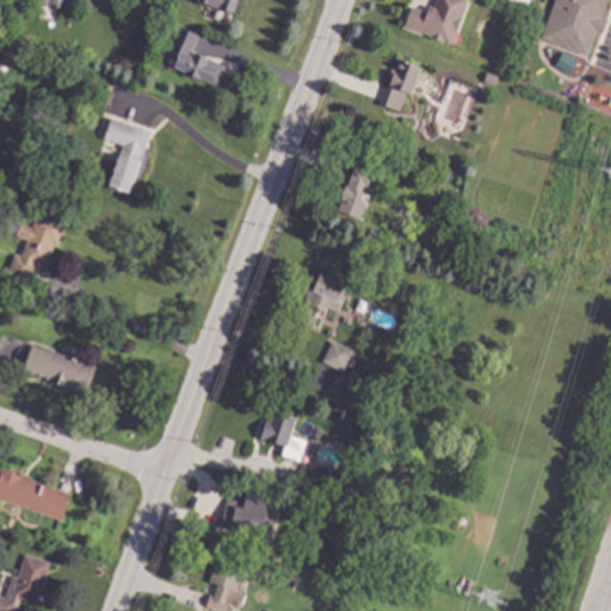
[(234,0),(230,12),(196,0),(234,0)]
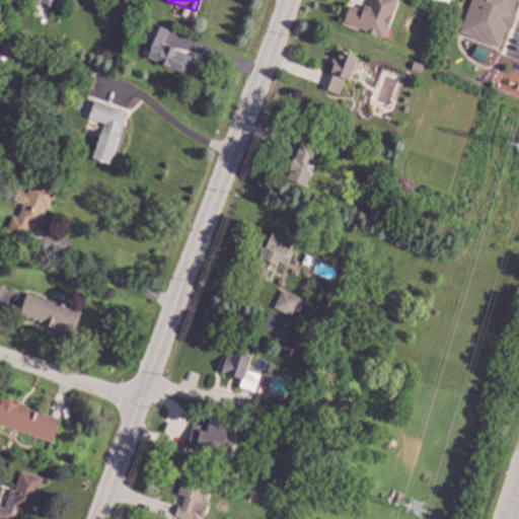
[(393,0),(380,36),(340,20),(346,4),(359,9),(361,5),(366,7),(368,0),(393,0)]
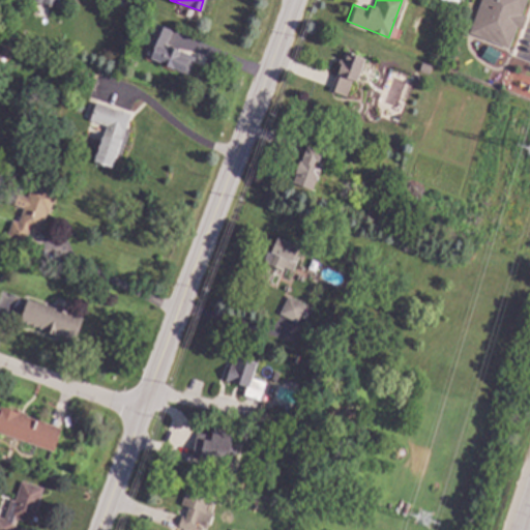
[(523,0),(519,13),(523,16),(518,28),(516,27),(507,48),(466,32),(478,0),(523,0)]
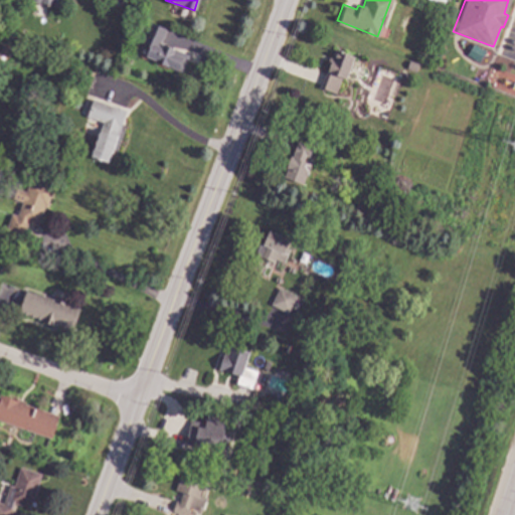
[(166,29),(159,42),(188,56),(181,72),(167,65),(166,67),(143,55),(147,46),(139,43),(149,21),(166,29)]
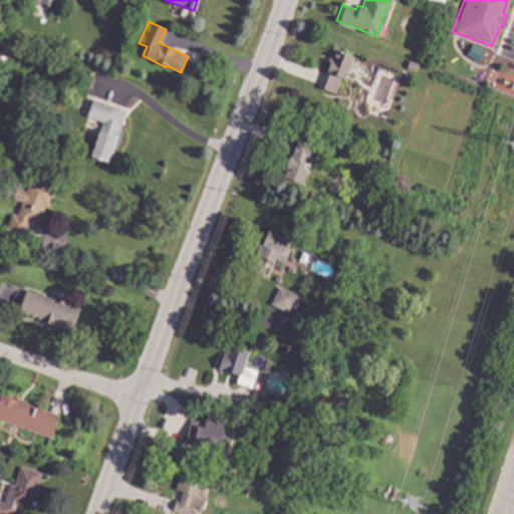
[(142,24),(139,32),(134,30),(137,22),(142,24)]
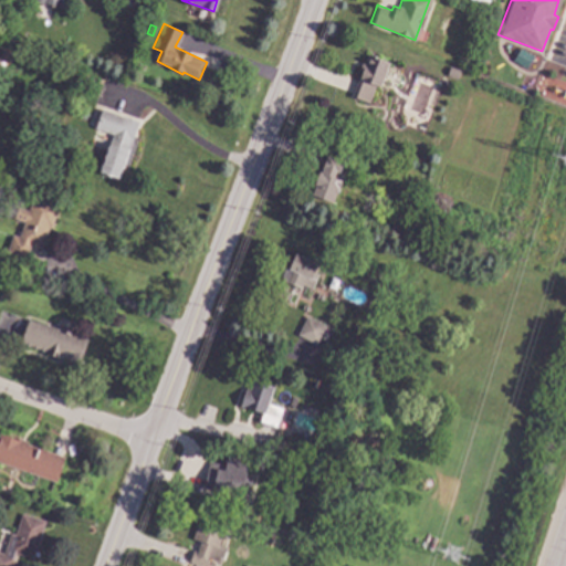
[(387,62),(367,103),(350,94),(371,54),(387,62)]
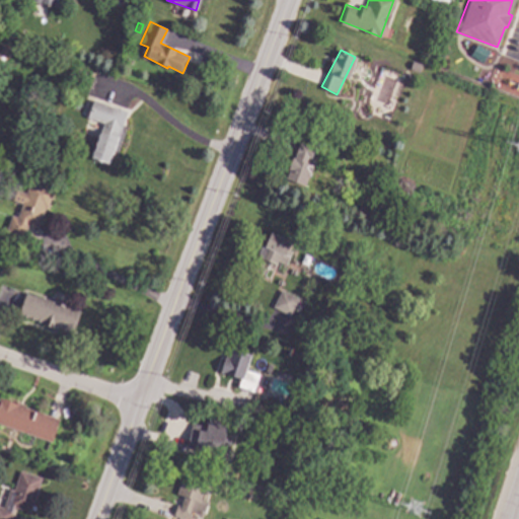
[(420,63),(417,71),(408,68),(411,60),(420,63)]
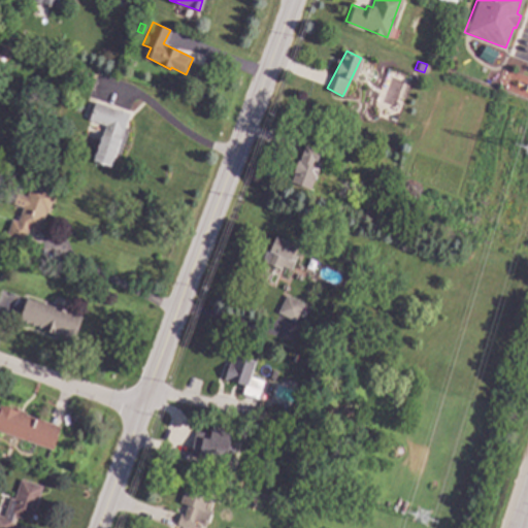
[(128,113),(122,131),(121,131),(118,140),(120,140),(110,167),(91,160),(100,132),(101,133),(104,125),(88,119),(94,101),(128,113)]
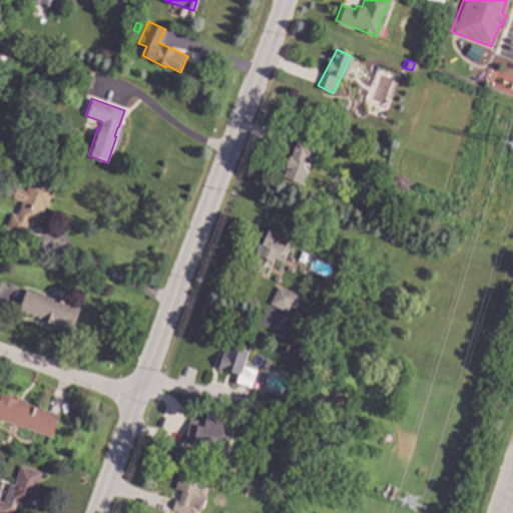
[(310,146),(307,156),(304,155),(302,161),(309,163),(307,170),(306,170),(301,183),(281,176),(284,167),(283,167),(288,155),(290,156),(295,141),(310,146)]
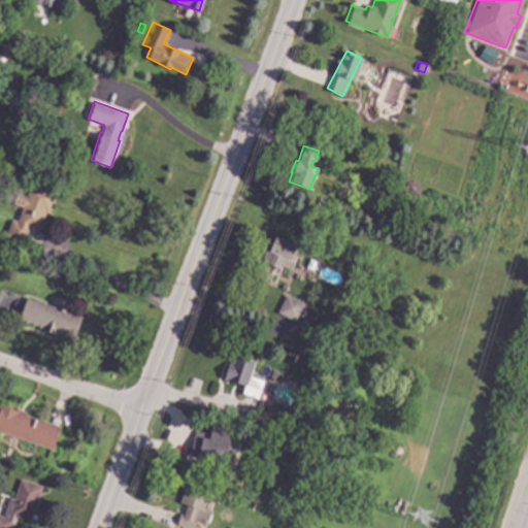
[(54,191),(47,211),(44,210),(37,232),(28,229),(23,242),(4,236),(10,219),(17,221),(30,183),(54,191)]
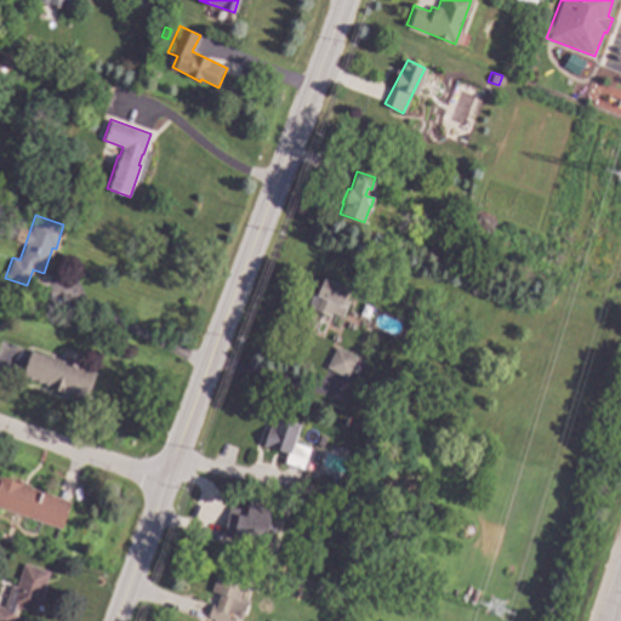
[(325,279),(326,278),(352,289),(341,317),(331,313),(330,317),(308,308),(309,305),(306,303),(311,290),(314,292),(320,278),(325,279)]
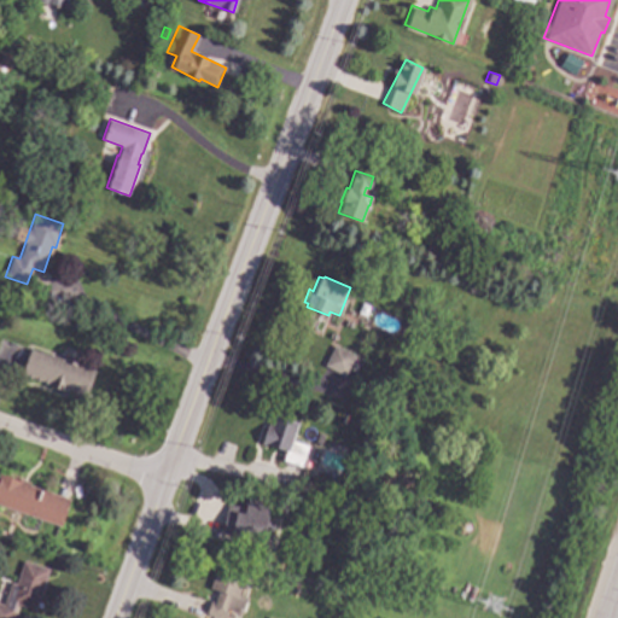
[(333,345),(355,355),(351,360),(354,361),(350,369),(348,368),(344,375),(324,366),(333,345)]
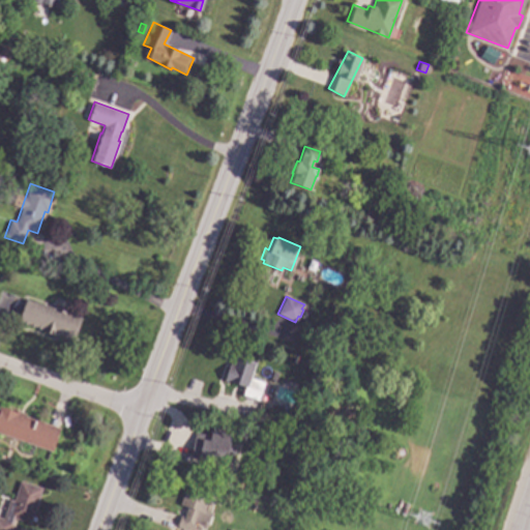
[(26,298),(81,317),(74,342),(18,322),(26,298)]
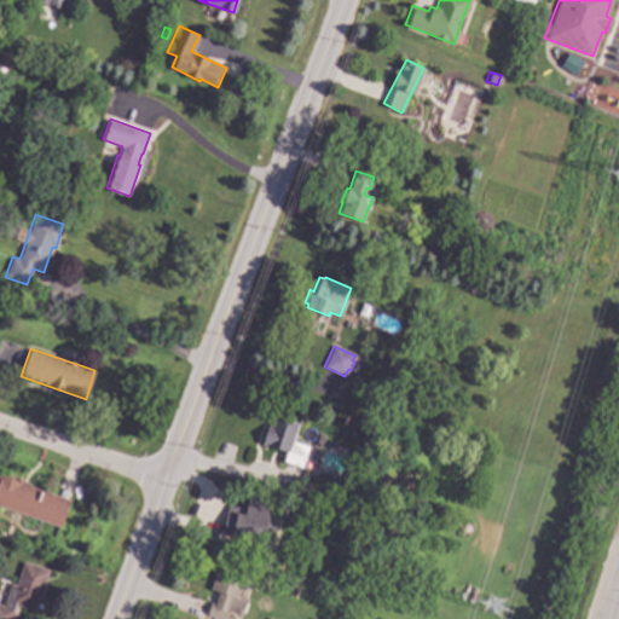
[(299,424),(293,441),(312,447),(308,460),(311,460),(308,469),(282,461),(285,451),(261,444),(267,423),(271,424),(273,416),(299,424)]
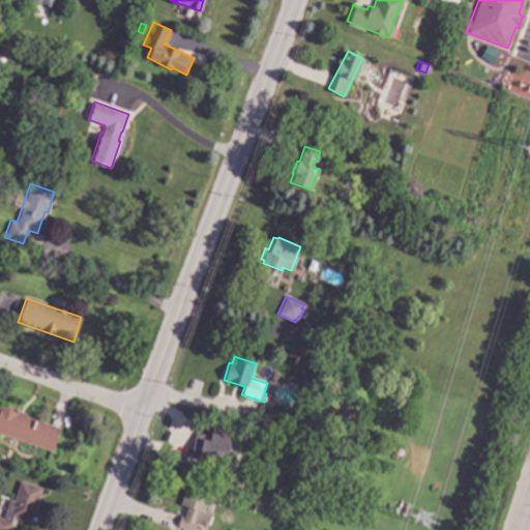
[(0,406),(15,412),(16,409),(25,413),(24,415),(59,428),(51,451),(0,434),(0,406)]
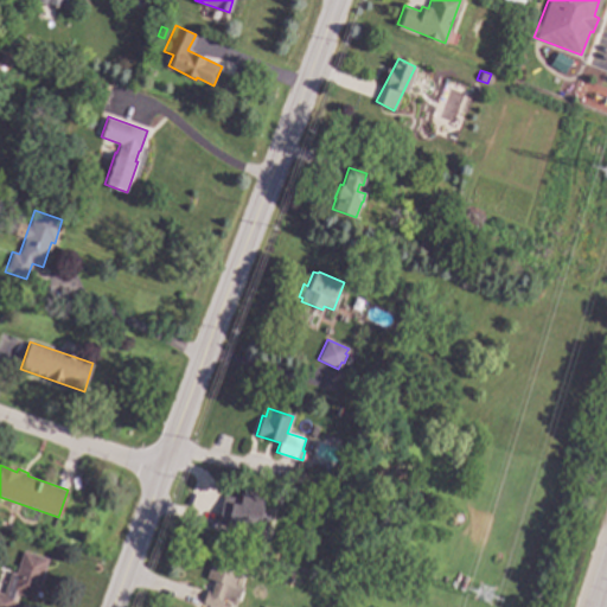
[(266,491),(257,530),(229,525),(229,526),(217,524),(223,496),(241,498),(243,486),(266,491)]
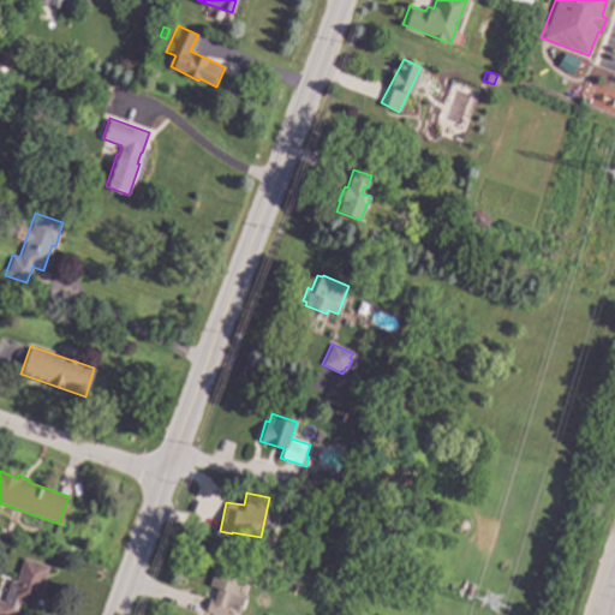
[(243,571),(237,591),(245,595),(240,609),(226,605),(222,614),(219,614),(204,610),(208,598),(213,599),(216,589),(208,586),(216,562),(243,571)]
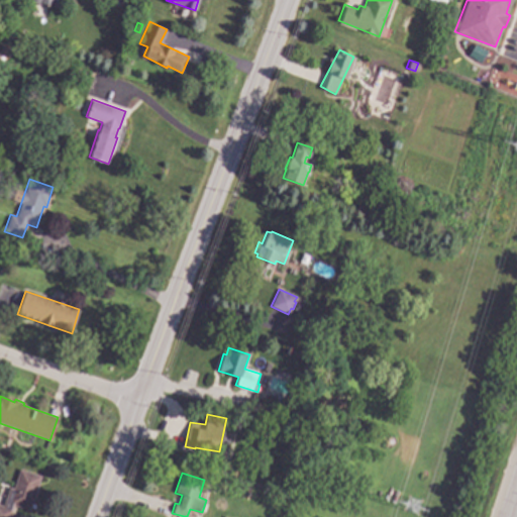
[(38,481),(30,510),(12,505),(8,516),(0,516),(0,504),(3,505),(11,476),(18,478),(19,475),(38,481)]
